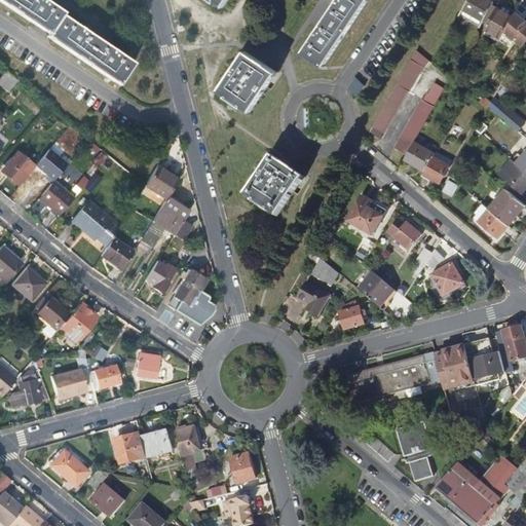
[(119,84),(134,63),(40,0),(0,0),(0,1),(11,8),(51,35),(49,38),(119,84)]
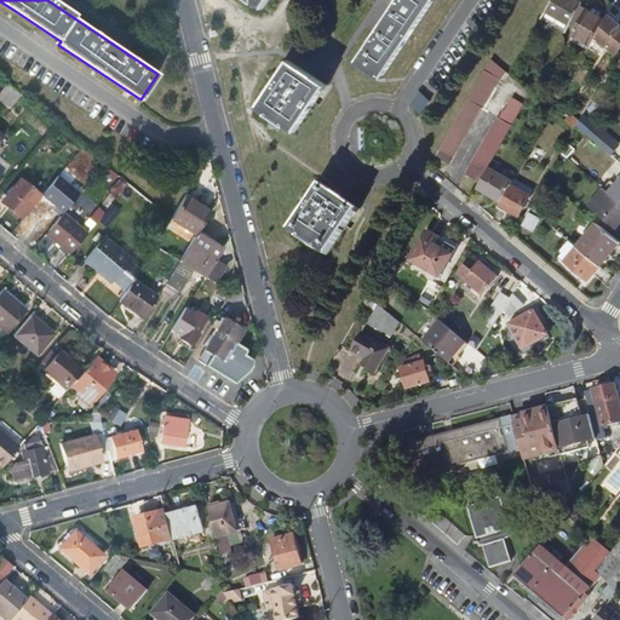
[(436,0),(401,0),(359,63),(382,79),(436,0)]
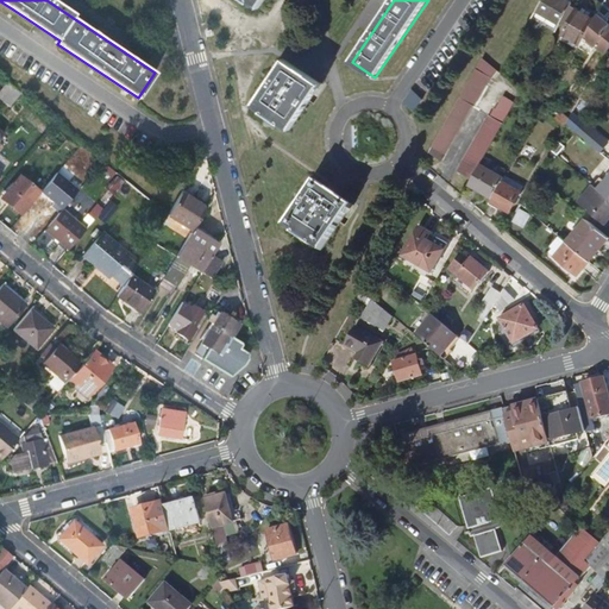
[(563,0),(542,0),(537,11),(532,19),(556,33),(560,25),(571,5),(563,0)]
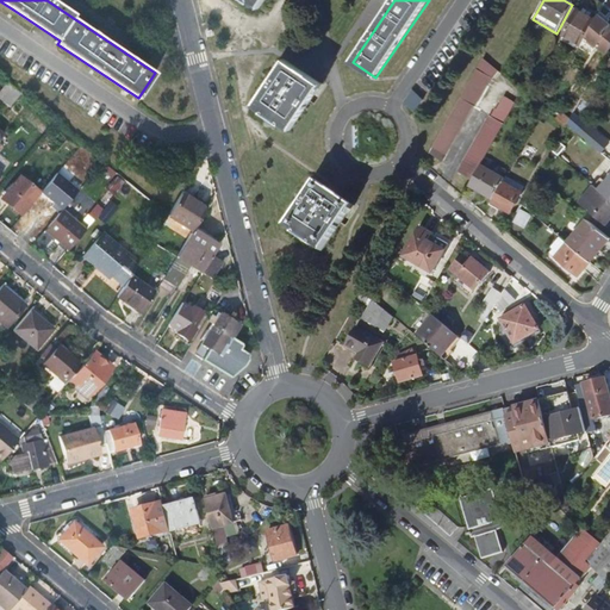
[(566,35),(583,44),(596,22),(579,11),(566,35)]
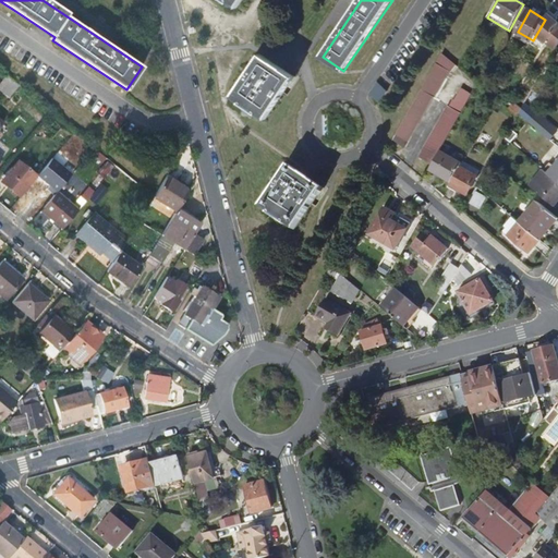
[(557,46),(557,22),(548,14),(545,20),(536,34),(556,49),(557,46)]
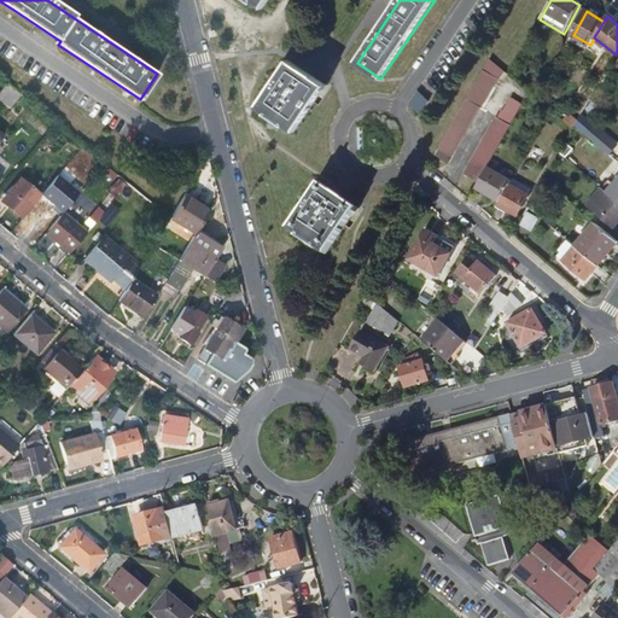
[(326,85),(290,60),(260,105),(295,130),(326,85)]
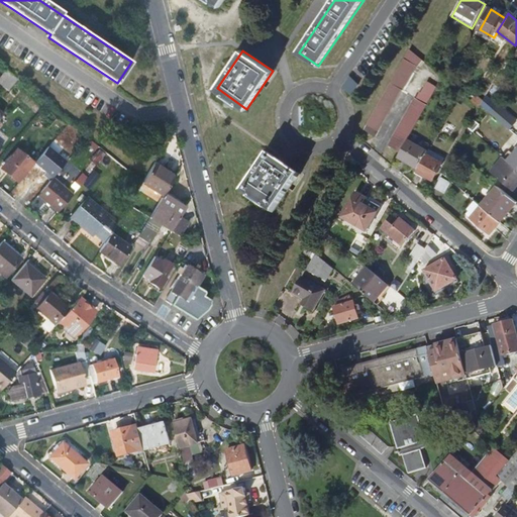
[(419,68),(423,61),(411,50),(406,58),(418,67),(419,68)]
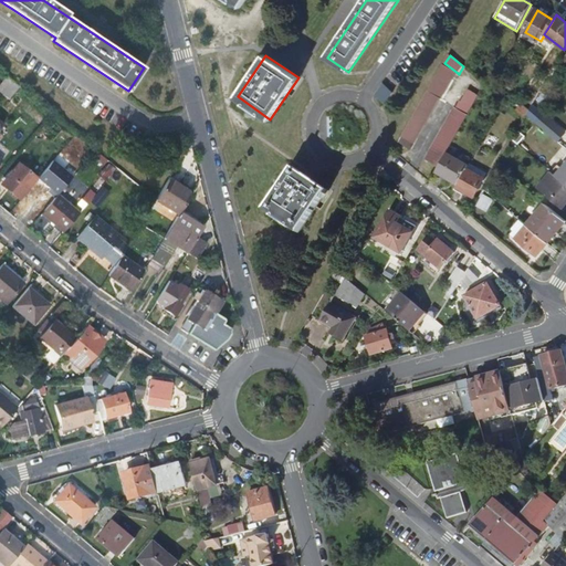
[(443,97),(458,73),(443,66),(437,77),(404,134),(417,142),(442,97),(443,97)]
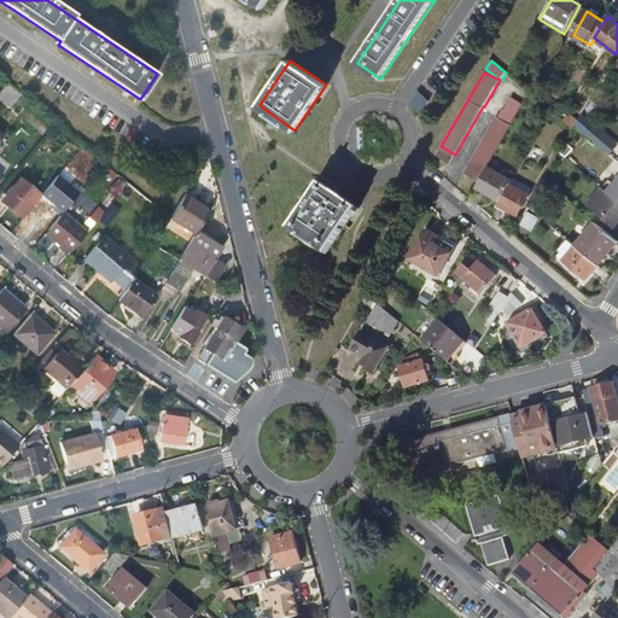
[(0,99),(10,108),(22,94),(9,82),(0,92),(0,99)]
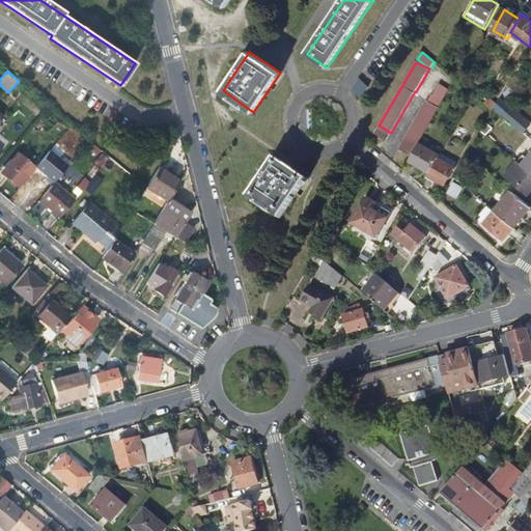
[(401,147),(413,154),(420,142),(441,106),(428,99),(401,147)]
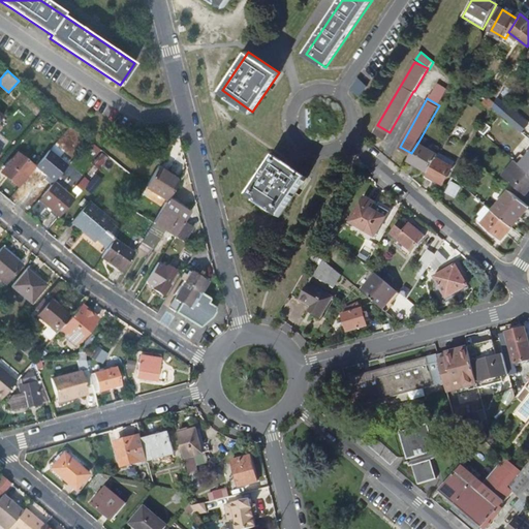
[(523,131),(528,123),(528,121),(510,104),(502,114),(523,131)]
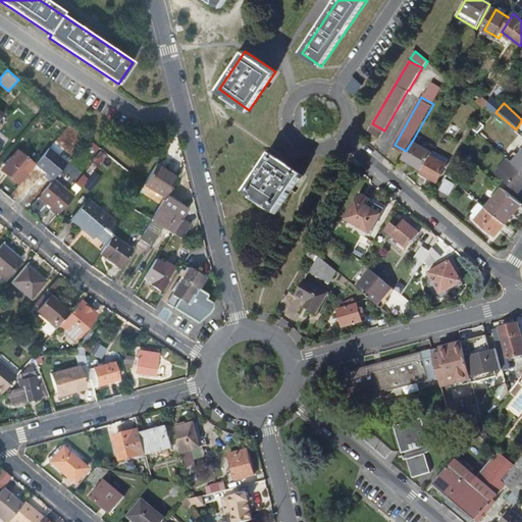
[(77,136),(86,142),(89,139),(81,132),(77,136)]
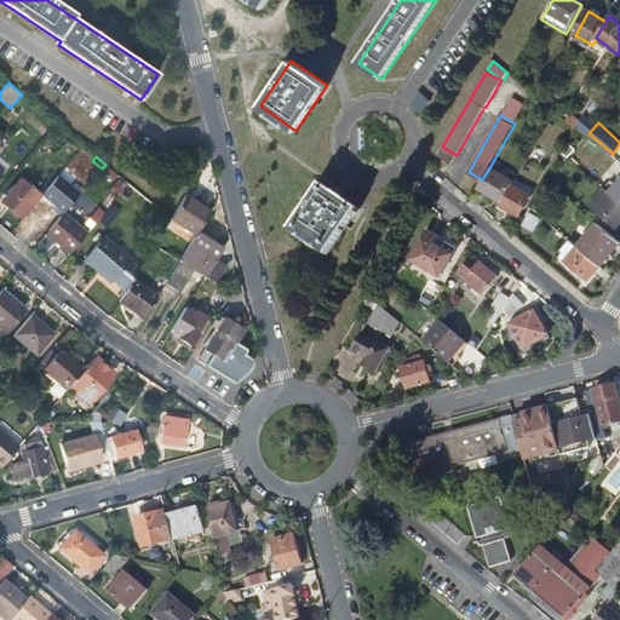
[(80,161),(75,168),(74,170),(87,181),(96,170),(84,158),(80,161)]
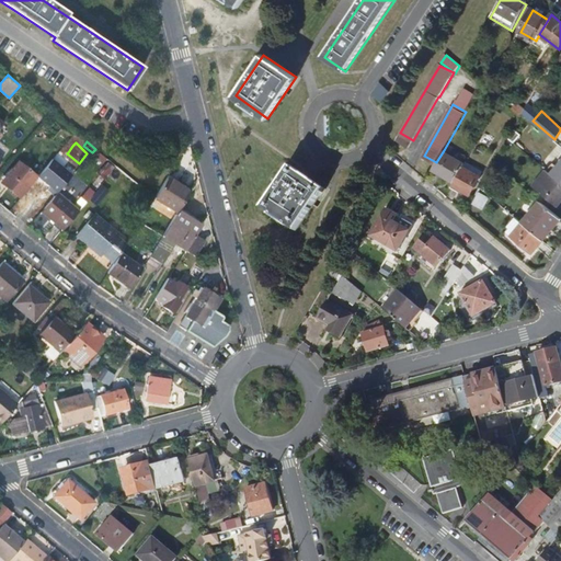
[(434,168),(456,181),(464,168),(466,162),(444,150),(436,162),(434,168)]
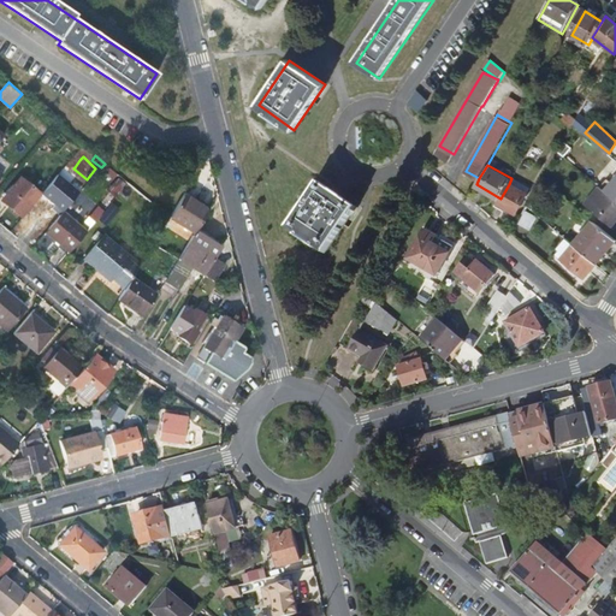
[(3,200),(19,214),(37,194),(21,179),(3,200)]
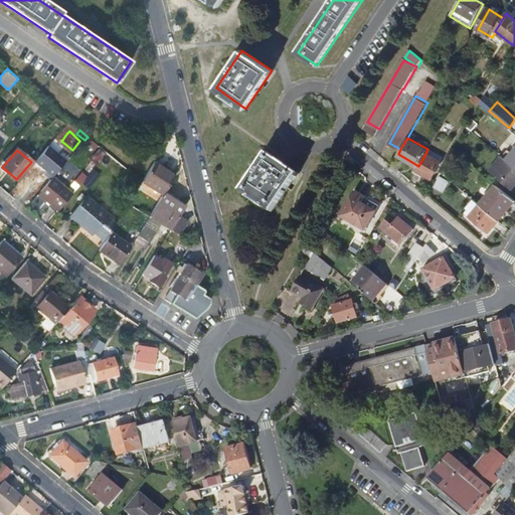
[(298,173),(268,153),(241,190),(272,211),(298,173)]
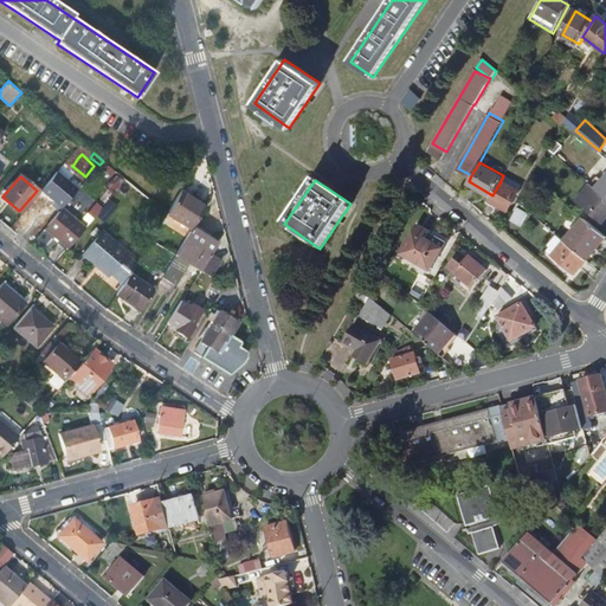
[(490,199),(503,207),(509,210),(519,192),(501,181),(492,195),(490,199)]
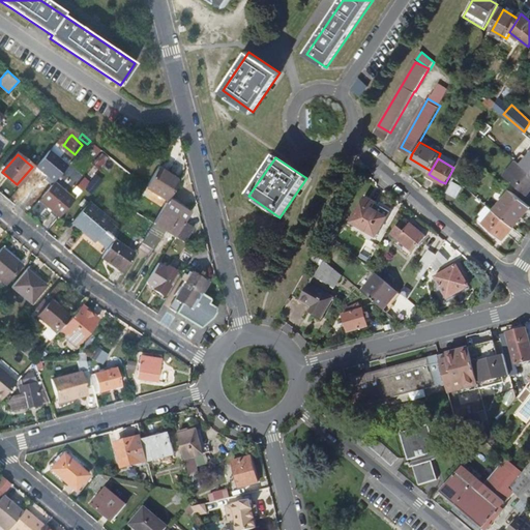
[(529,194),(529,170),(522,164),(520,163),(508,176),(529,194)]
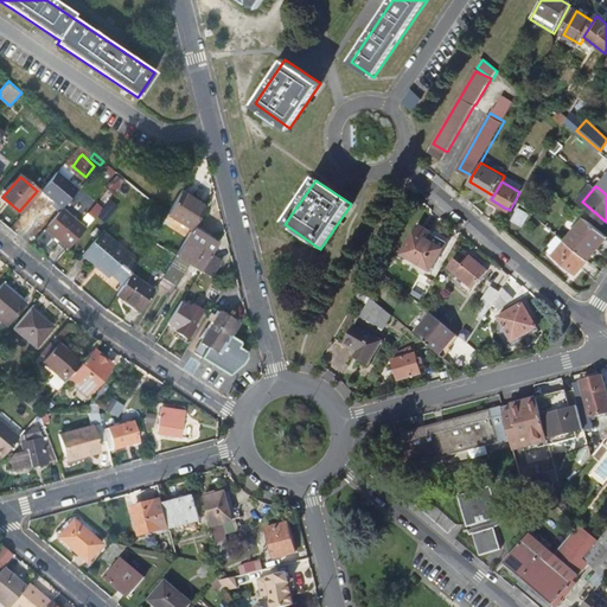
[(87,208),(95,198),(82,187),(74,197),(87,208)]
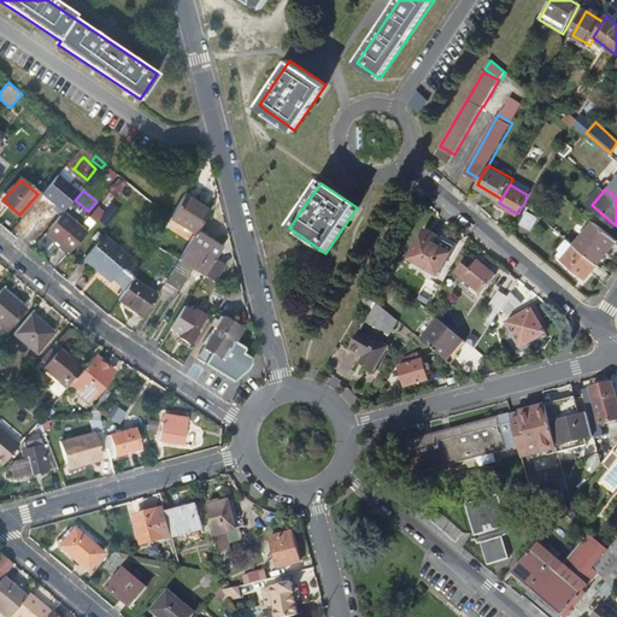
[(210,212),(184,195),(170,217),(197,234),(210,212)]
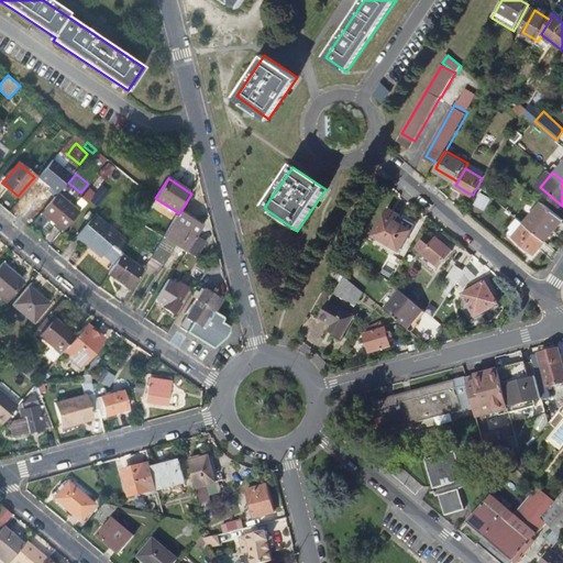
[(465,196),(467,192),(455,185),(453,188),(465,196)]
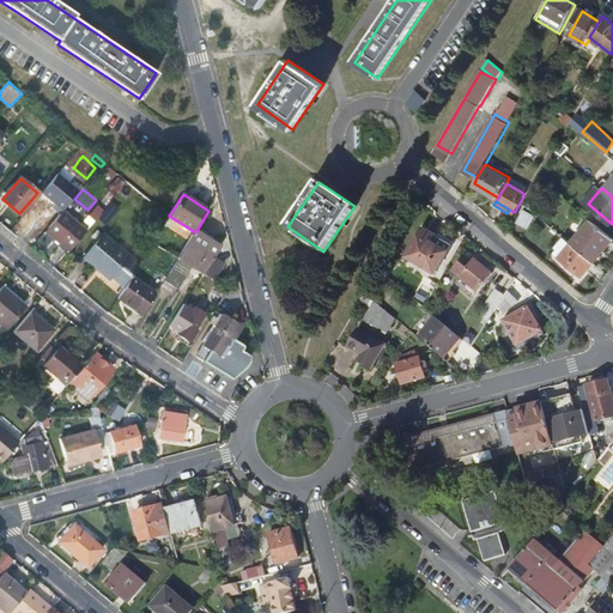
[(535,214),(528,208),(520,223),(528,228),(535,214)]
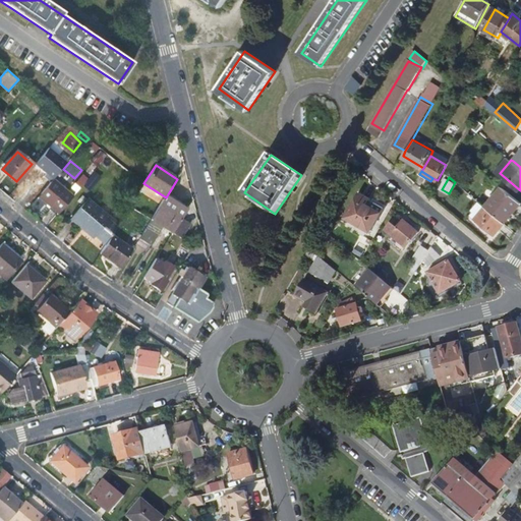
[(72,197),(53,180),(39,197),(58,214),(72,197)]
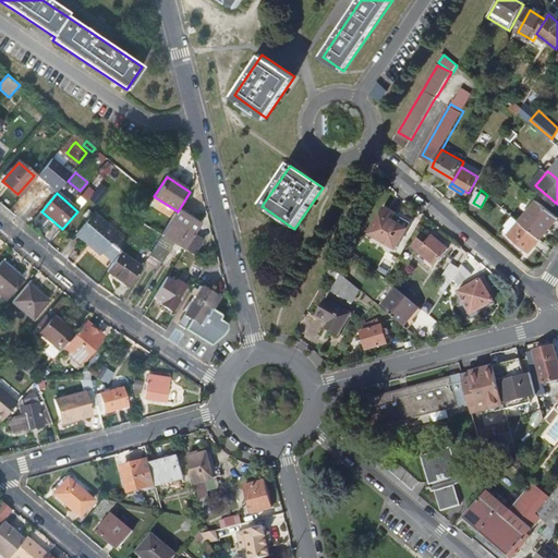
[(557,214),(537,197),(520,220),(542,237),(557,216),(557,214)]
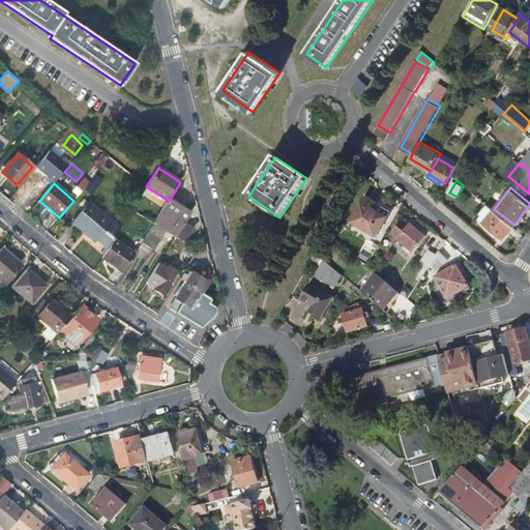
[(390,211),(377,204),(365,198),(352,223),(376,236),(390,211)]
